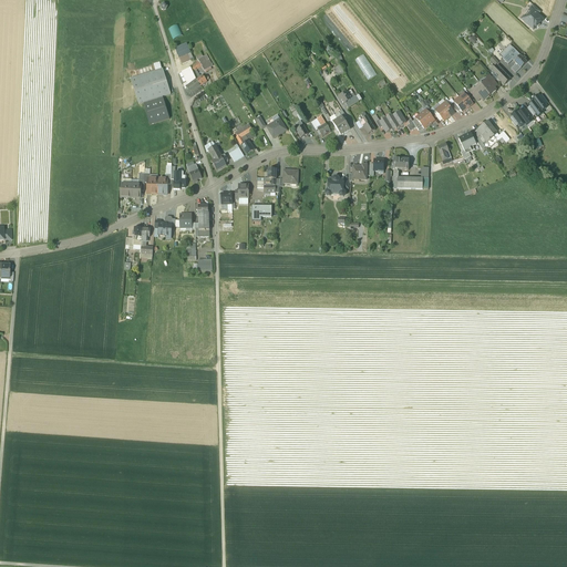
[(540,12),(533,6),(529,9),(531,10),(531,9),(537,16),(540,12)]
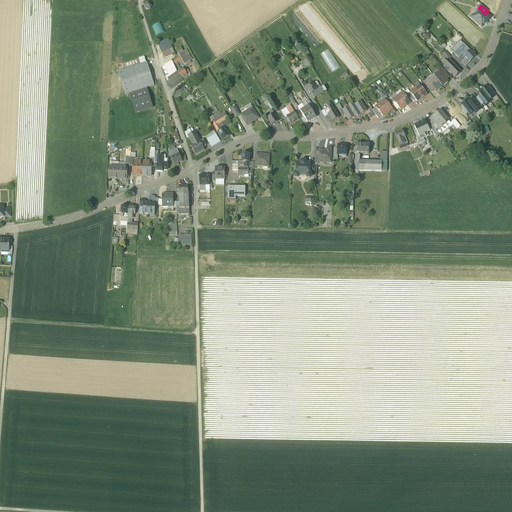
[(485,14),(479,8),(479,9),(471,18),(481,28),(490,18),(485,14)]
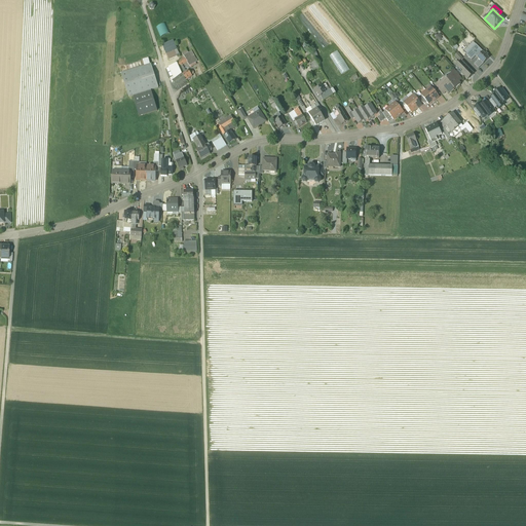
[(165,24),(157,27),(161,37),(170,34),(165,24)]
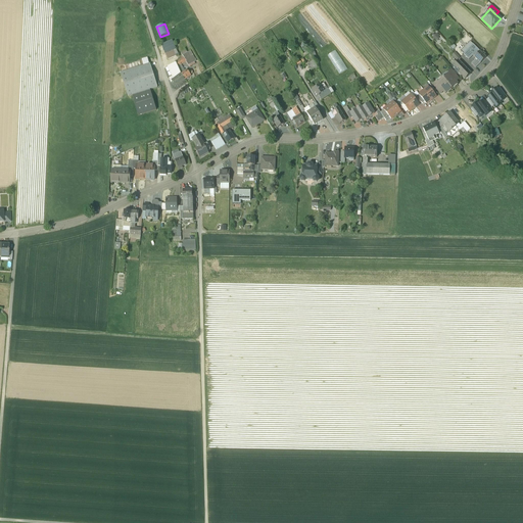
[(473,45),(463,54),(469,60),(473,56),(474,57),(480,52),(473,45)]
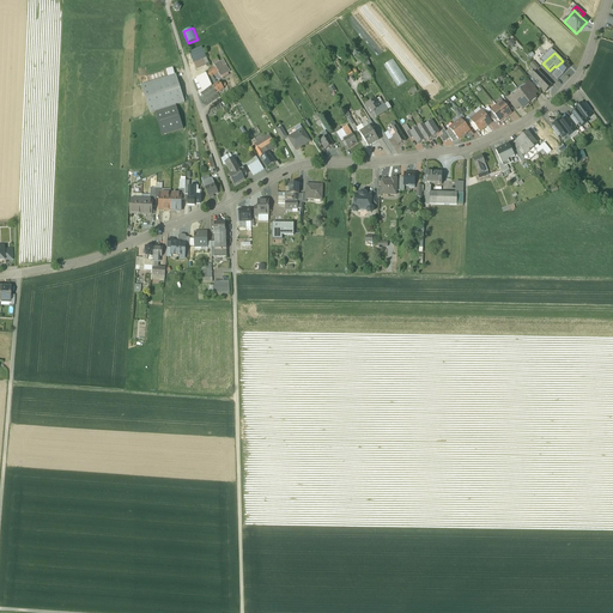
[(204,60),(194,64),(196,71),(206,66),(204,60)]
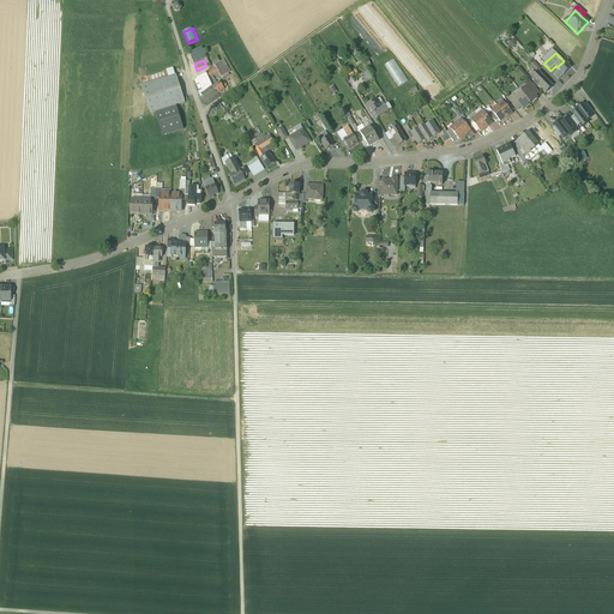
[(220,62),(215,66),(216,68),(218,73),(223,80),(229,76),(228,73),(230,72),(223,60),(220,62)]
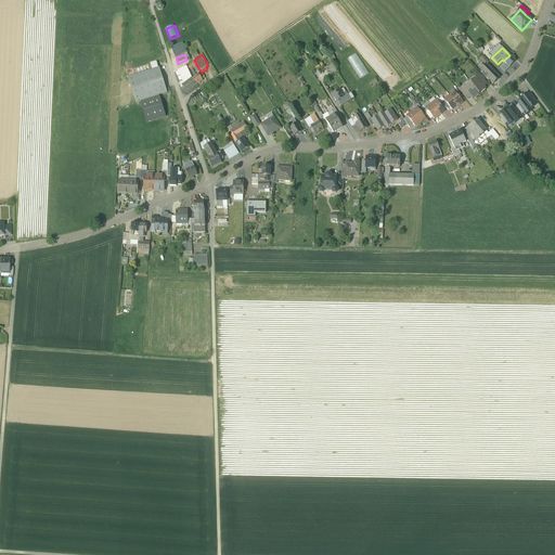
[(357,54),(348,60),(360,78),(369,73),(357,54)]
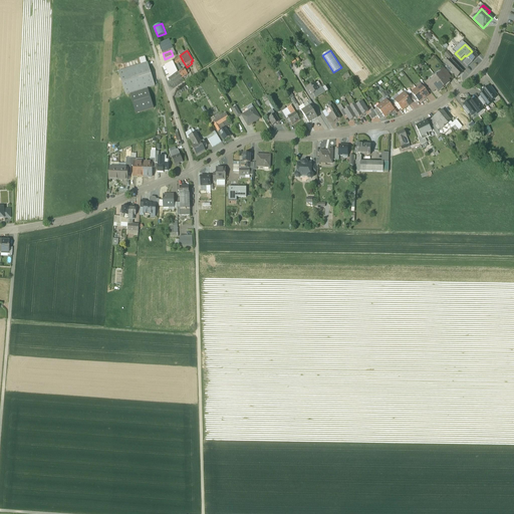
[(475,52),(473,53),(472,51),(466,56),(468,58),(472,62),(478,57),(476,55),(477,54),(475,52)]
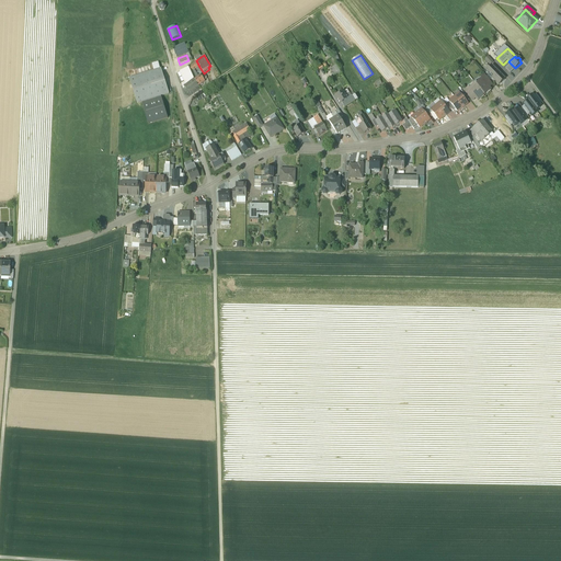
[(197,63),(189,68),(194,79),(198,77),(194,70),(199,67),(197,63)]
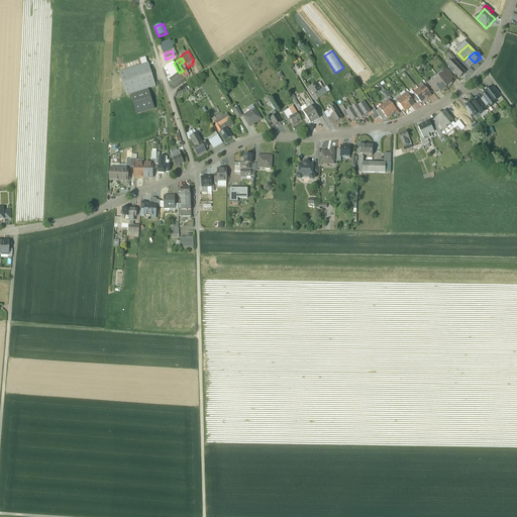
[(471,68),(475,63),(471,59),(467,64),(471,68)]
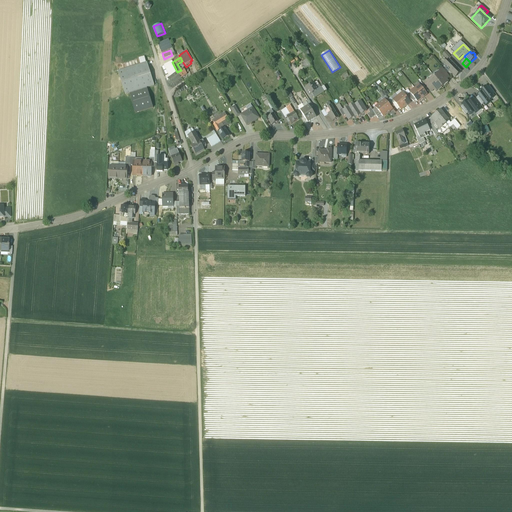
[(451,62),(448,60),(444,64),(450,70),(454,66),(451,62)]
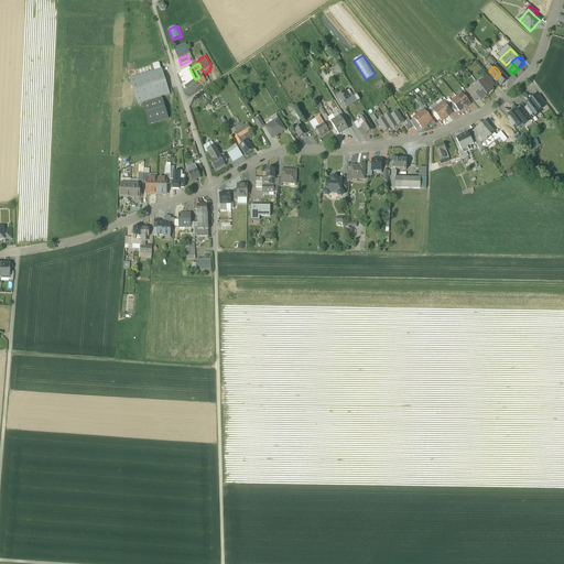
[(190,68),(181,73),(186,86),(195,79),(190,68)]
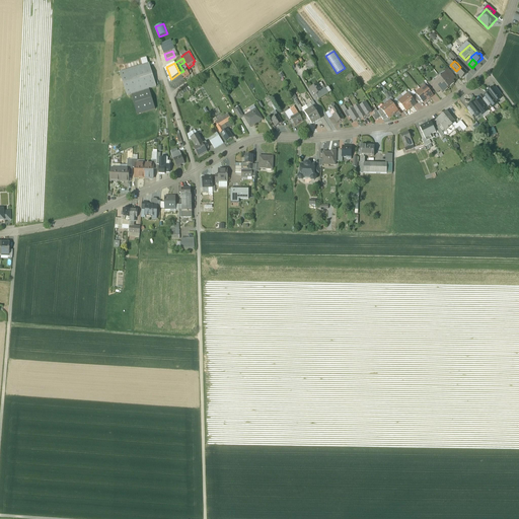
[(143,66),(120,73),(127,96),(131,94),(149,89),(156,87),(149,64),(148,64),(143,66)]
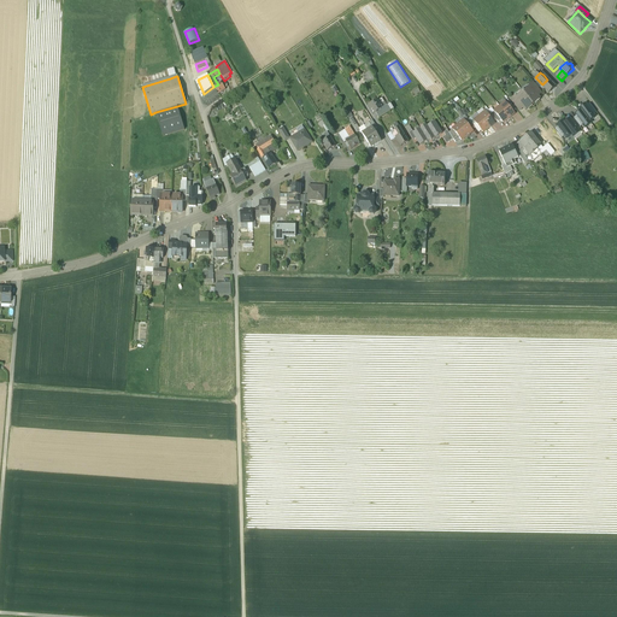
[(554,87),(547,80),(542,84),(541,86),(548,93),(554,87)]
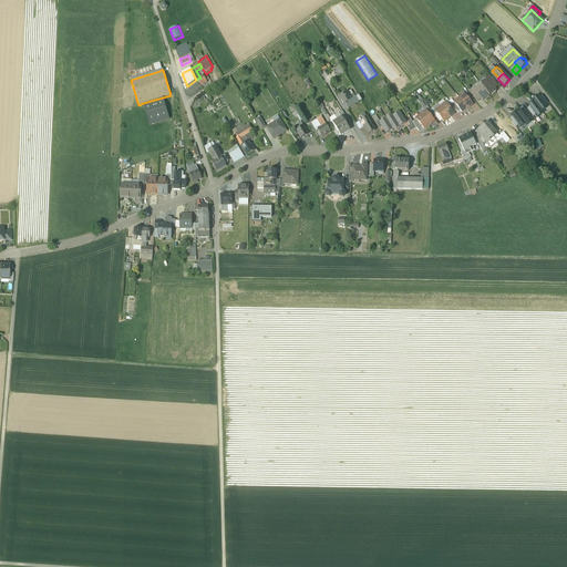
[(200,78),(196,80),(200,86),(207,82),(203,75),(200,78)]
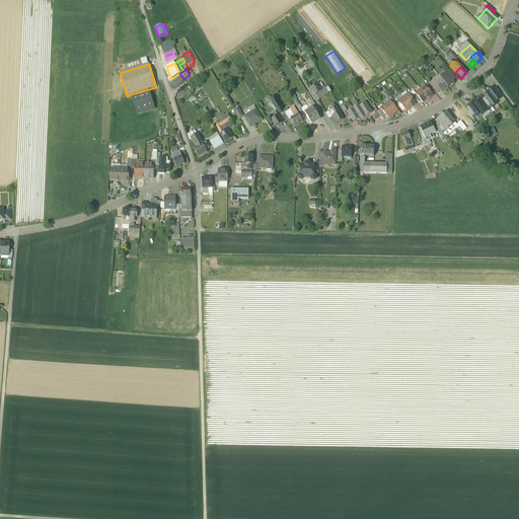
[(453,76),(448,70),(444,73),(445,74),(446,74),(450,78),(453,76)]
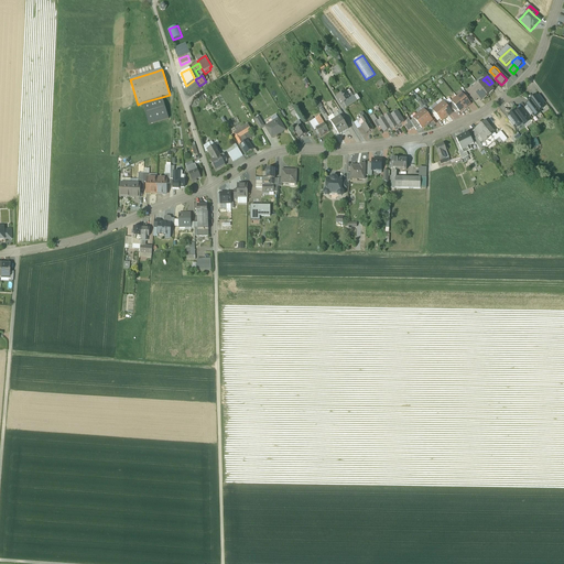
[(186,86),(184,87),(190,94),(199,86),(195,79),(186,86)]
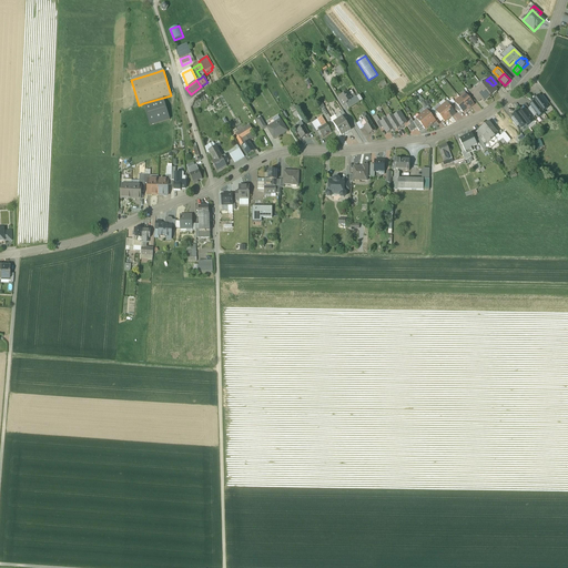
[(493,85),(488,81),(487,81),(483,85),(482,84),(482,85),(490,98),(492,97),(490,97),(496,92),(497,92),(493,85)]
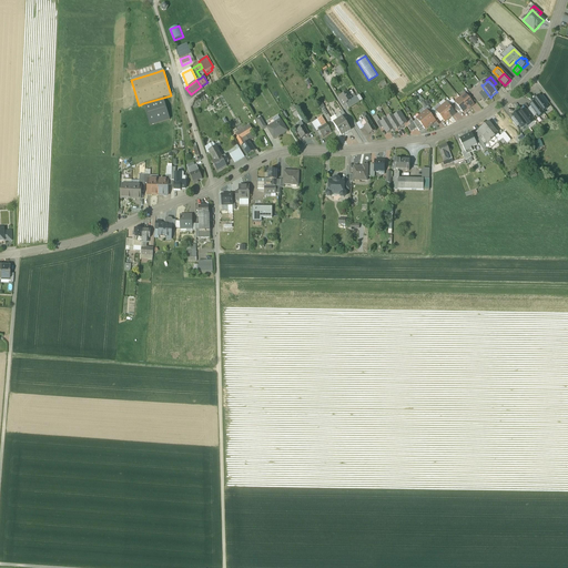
[(490,98),(482,85),(480,85),(480,87),(476,91),(475,91),(479,97),(484,102),(489,98),(490,98)]
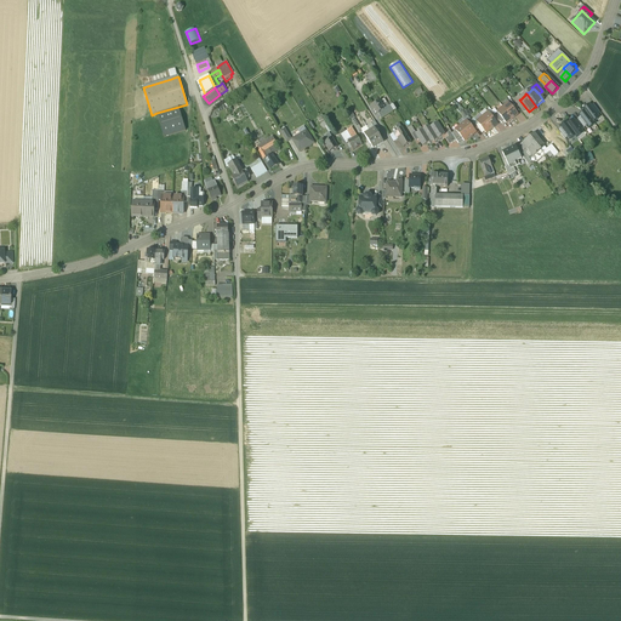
[(518,97),(514,101),(520,108),(524,106),(519,100),(520,100),(518,97)]
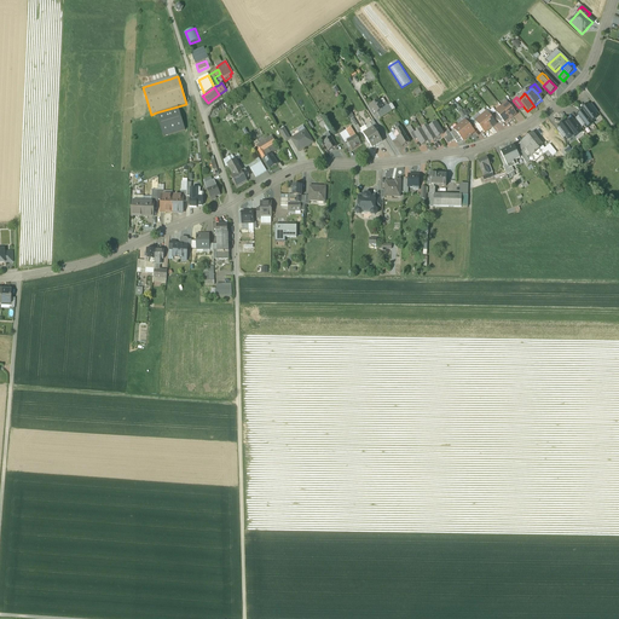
[(385,109),(380,100),(369,108),(375,116),(377,114),(385,109)]
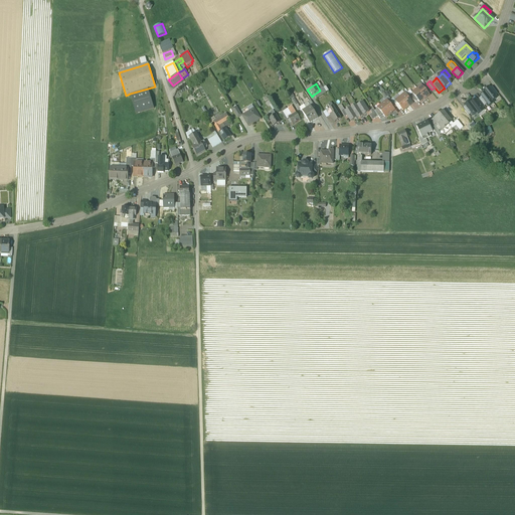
[(421,87),(417,90),(424,100),(426,98),(425,98),(428,95),(422,88),(421,87)]
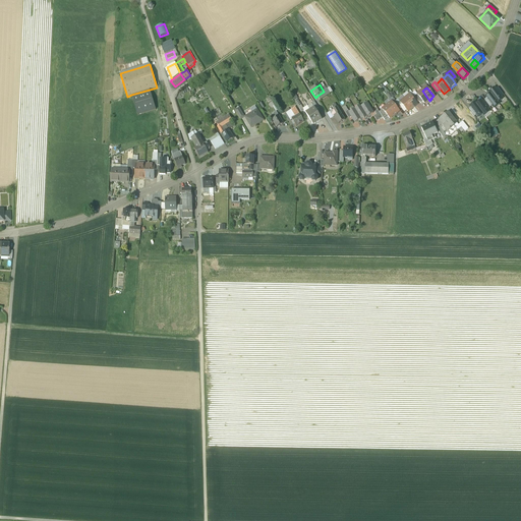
[(495,89),(489,93),(490,94),(498,103),(503,100),(501,97),(496,90),(495,89)]
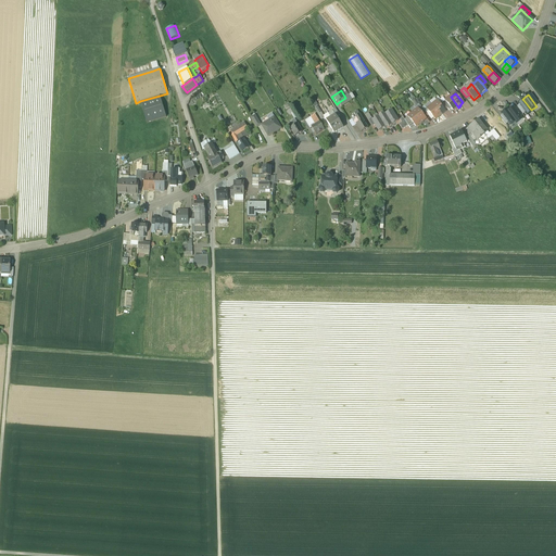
[(160,96),(140,101),(148,124),(166,117),(160,96)]
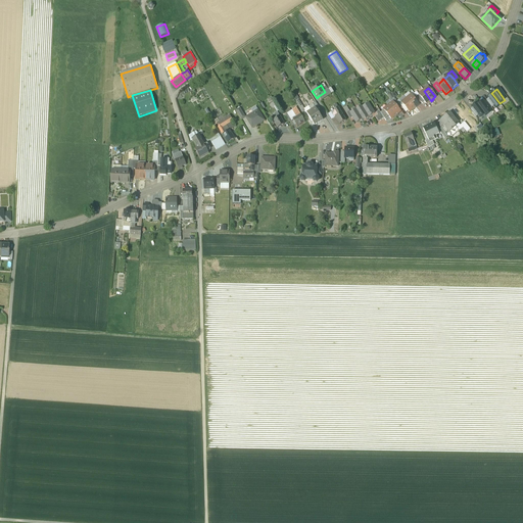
[(325,92),(319,96),(322,101),(331,95),(328,91),(325,92)]
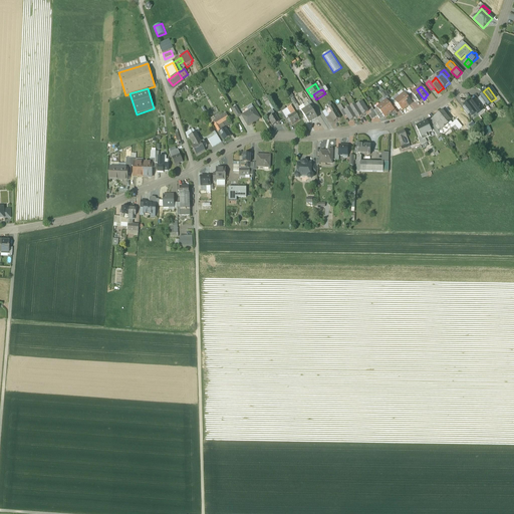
[(424,99),(417,89),(412,93),(418,100),(419,102),(422,99),(423,100),(424,99)]
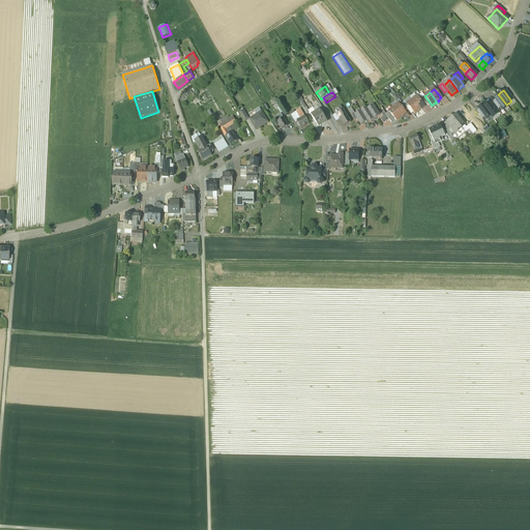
[(499,95),(494,99),(495,100),(501,108),(502,110),(507,107),(506,105),(499,95)]
